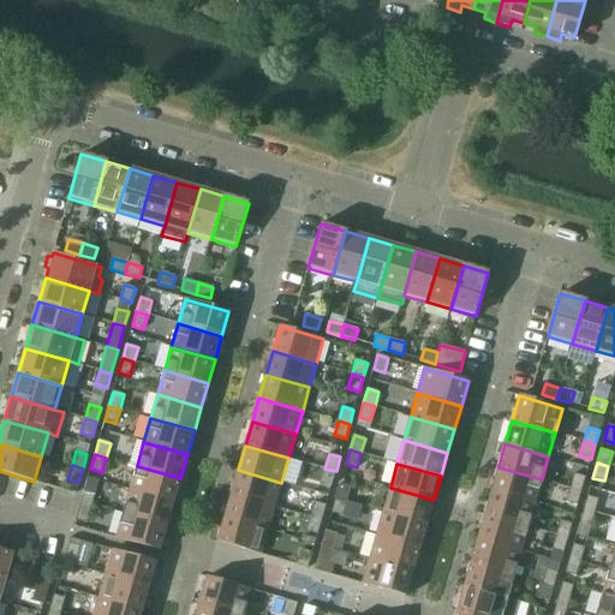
[(137,466),(130,489),(173,502),(180,478),(137,466)]
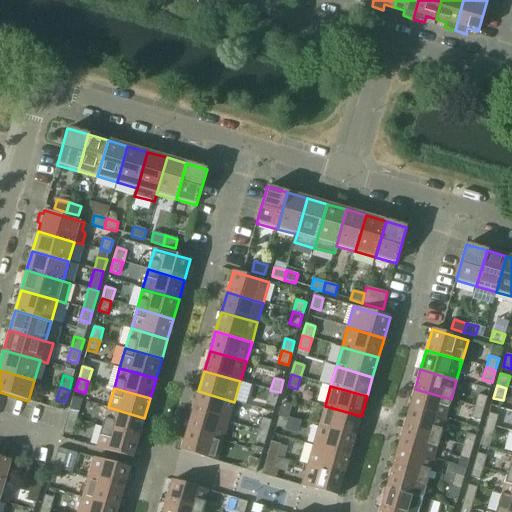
[(415,389),(409,408),(445,419),(451,399),(415,389)]
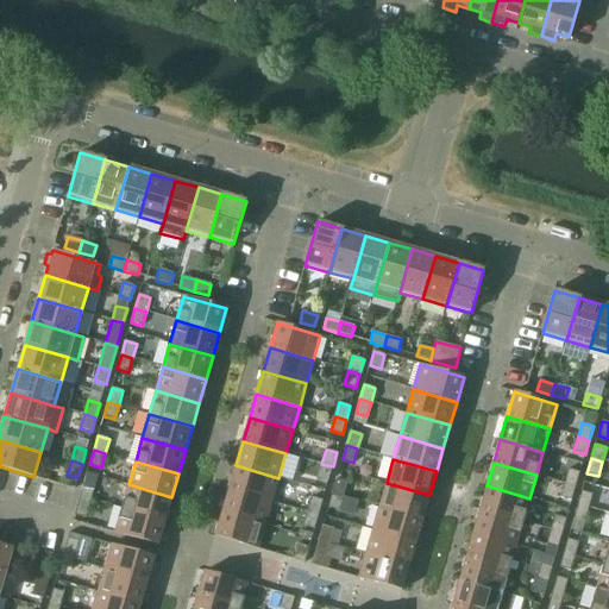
[(333,466),(321,464),(318,478),(328,481),(333,466)]
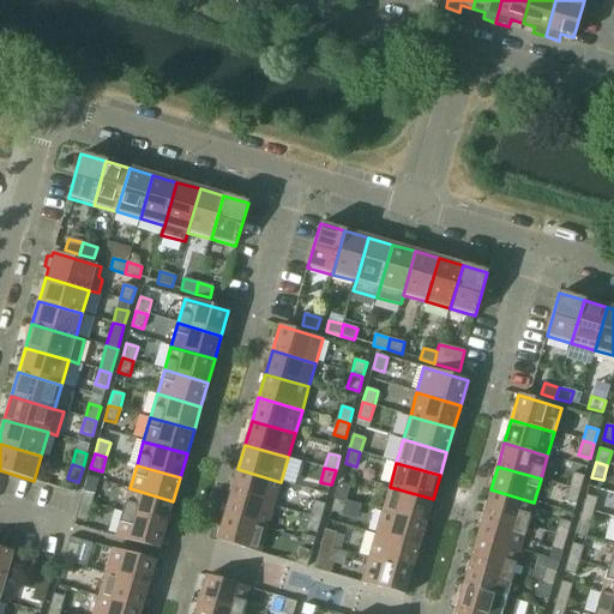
[(238,469),(230,493),(275,505),(281,482),(238,469)]
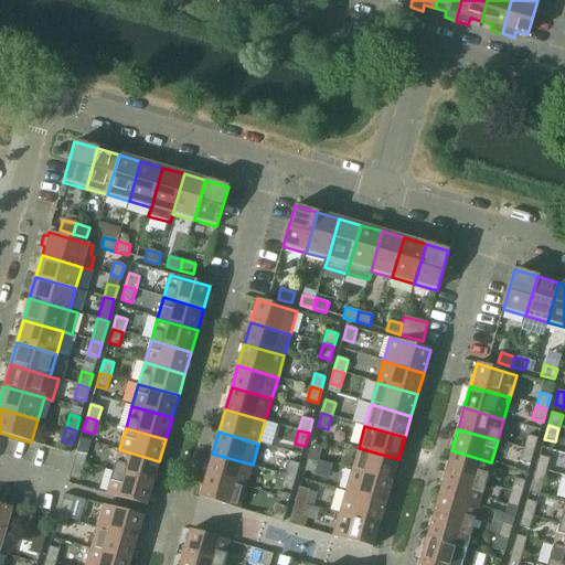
[(528,435),(524,448),(534,451),(537,438),(528,435)]
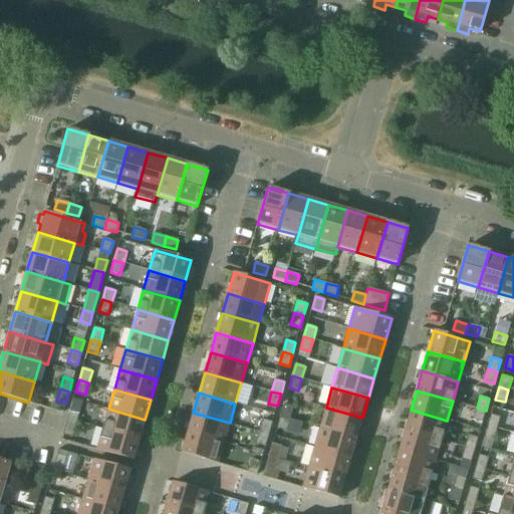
[(284,405),(280,417),(290,419),(293,407),(284,405)]
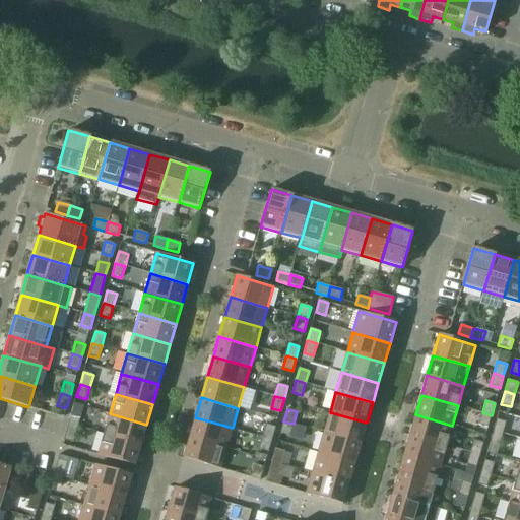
[(330,412),(324,433),(361,444),(367,423),(330,412)]
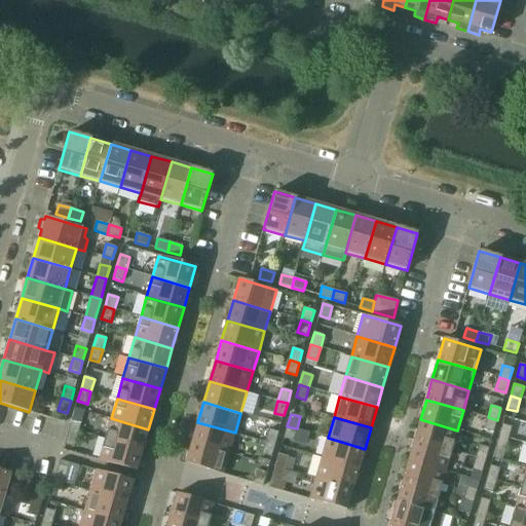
[(497,420),(488,417),(484,429),(493,433),(497,420)]
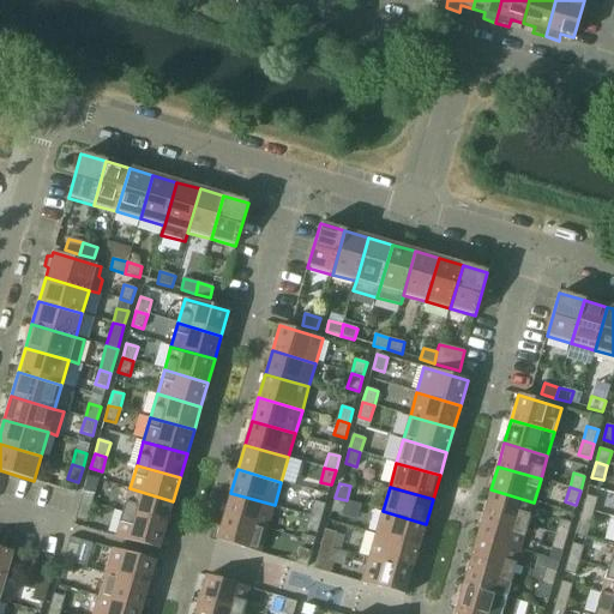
[(130,488),(122,512),(167,525),(173,501),(130,488)]
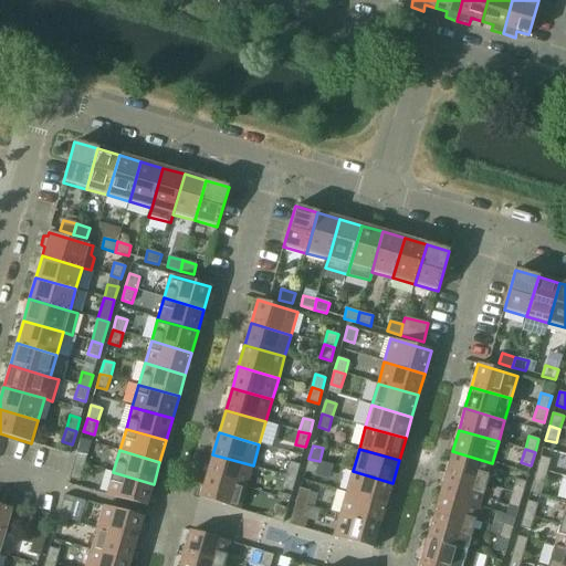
[(452,451),(446,473),(485,485),(492,463),(452,451)]
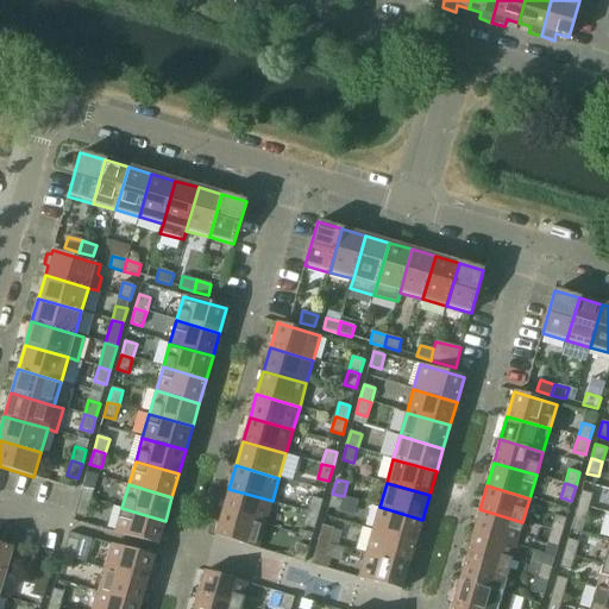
[(83,487),(79,501),(90,504),(94,490),(83,487)]
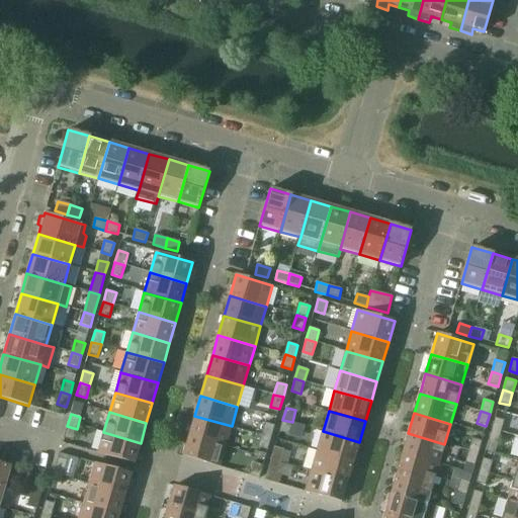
[(194,416),(189,435),(226,446),(232,426),(194,416)]
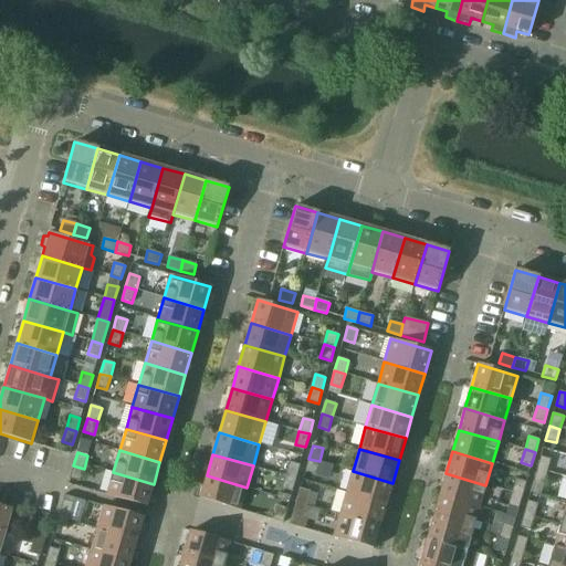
[(541,457),(537,470),(547,472),(551,459),(541,457)]
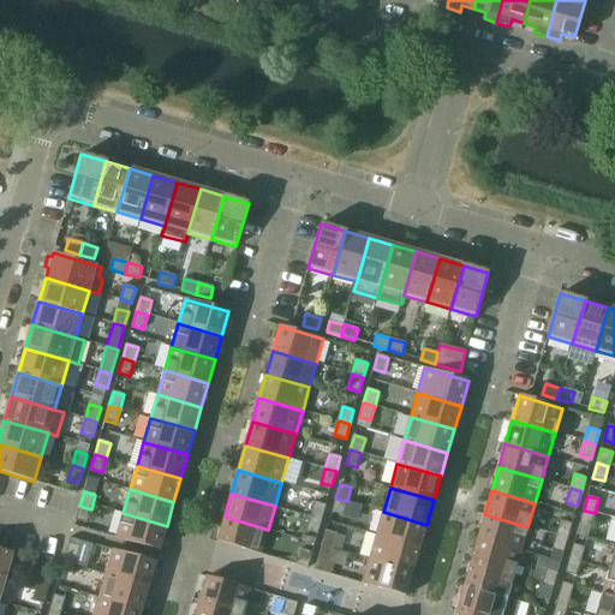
[(347,501),(335,499),(332,513),(342,515),(347,501)]
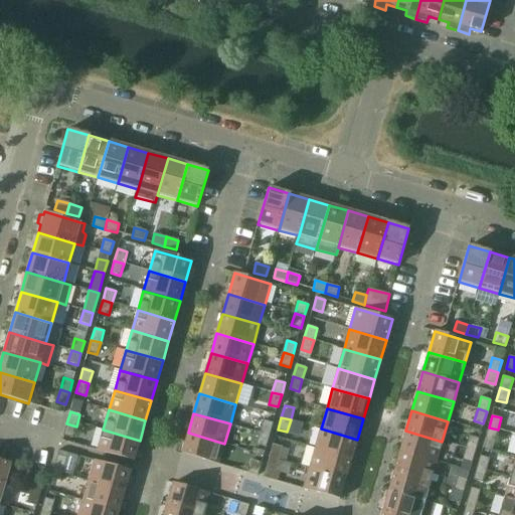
[(264,420),(261,433),(270,436),(273,423),(264,420)]
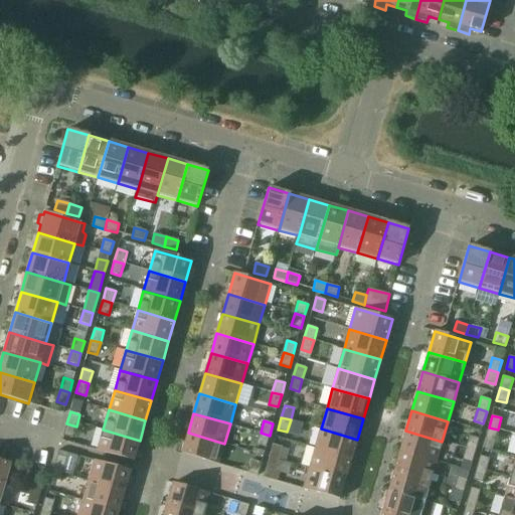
[(76,426),(66,423),(63,436),(72,439),(76,426)]
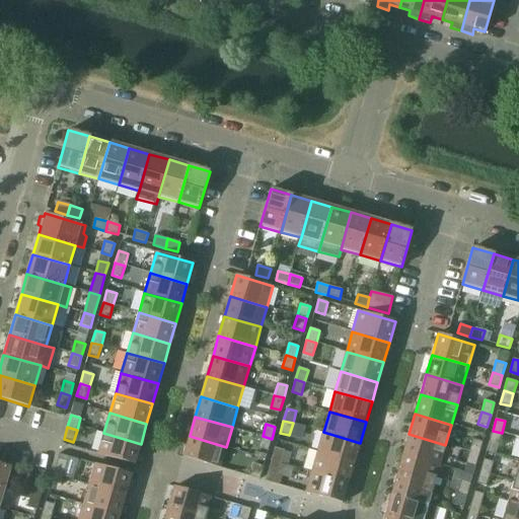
[(502,433),(493,431),(489,443),(498,445),(502,433)]
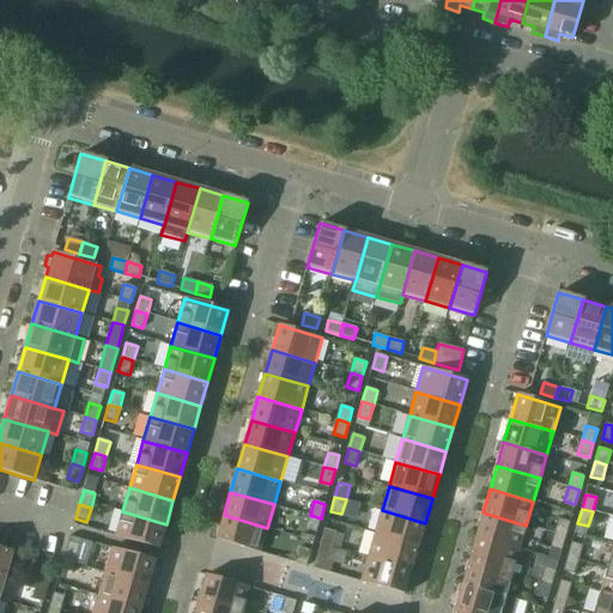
[(382,510),(375,534),(418,546),(425,523),(382,510)]
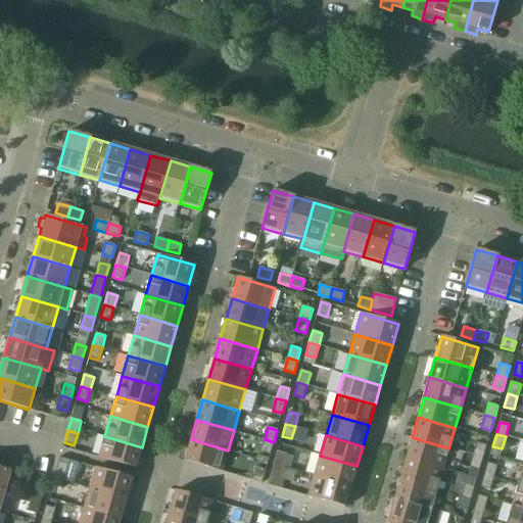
[(142,447),(104,436),(98,458),(136,468),(142,447)]
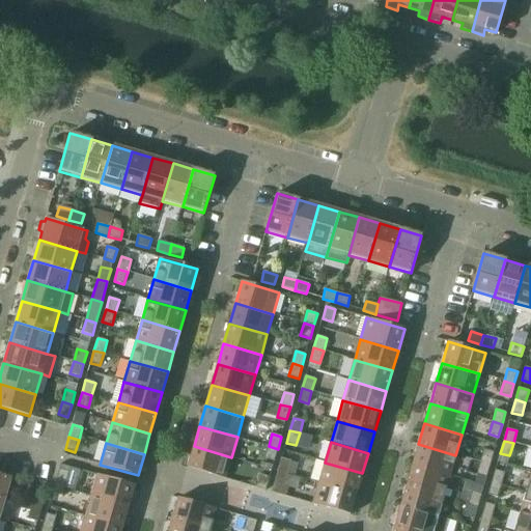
[(418,444),(412,465),(450,476),(455,455),(418,444)]
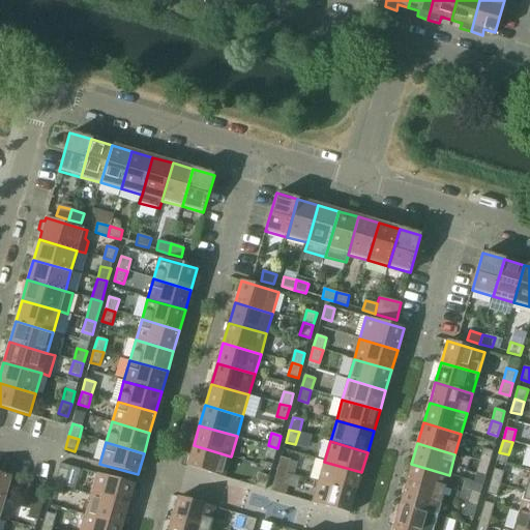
[(231,457),(194,445),(187,467),(225,477),(231,457)]
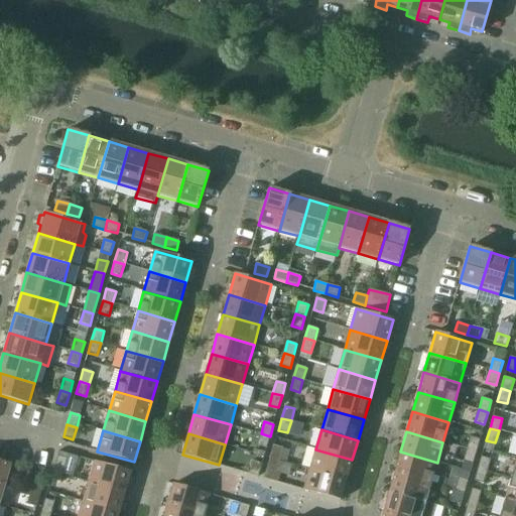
[(270,436),(261,433),(257,445),(266,448),(270,436)]
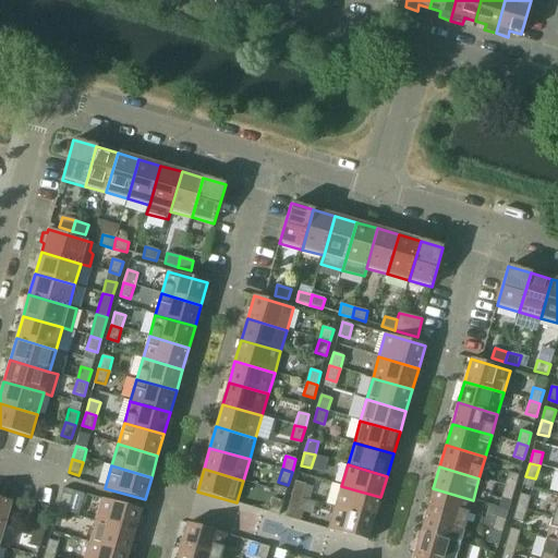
[(509,472),(505,485),(516,488),(519,475),(509,472)]
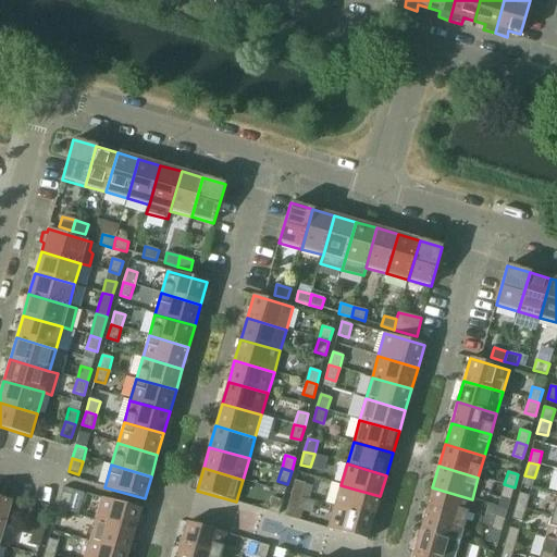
[(295,481),(292,494),(301,497),(306,484),(295,481)]
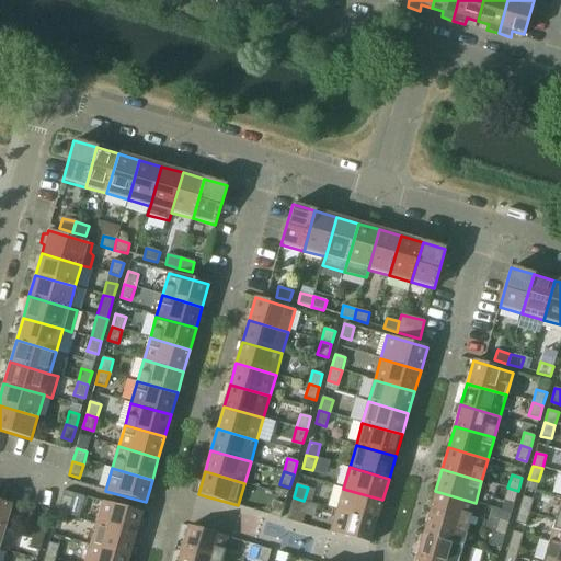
[(518,491),(507,488),(504,501),(514,504),(518,491)]
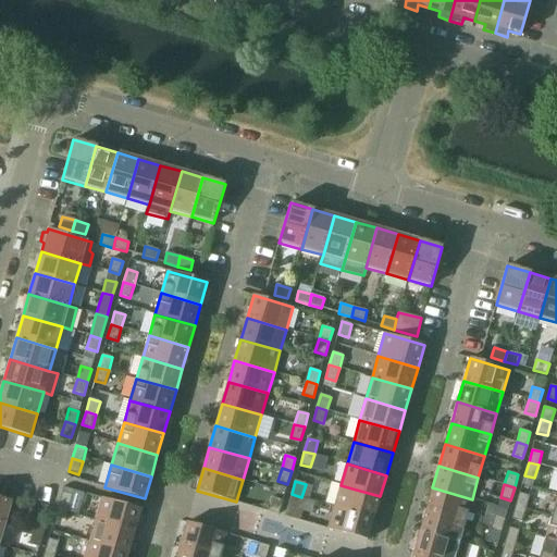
[(341,485),(334,506),(374,518),(380,496),(341,485)]
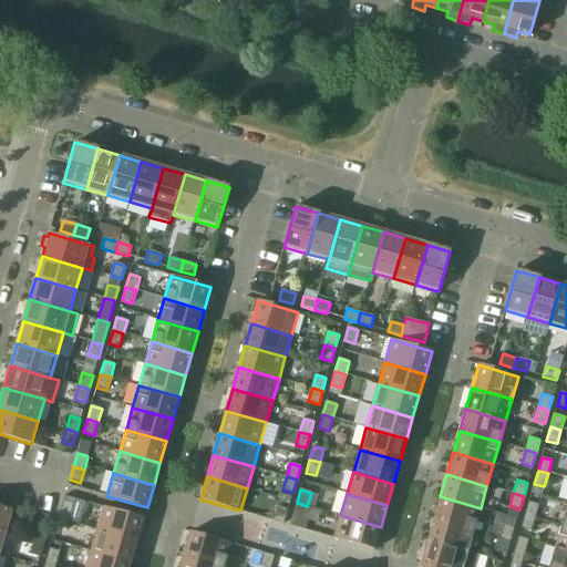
[(440,496),(434,518),(474,531),(482,533),(483,525),(476,523),(481,508),(440,496)]
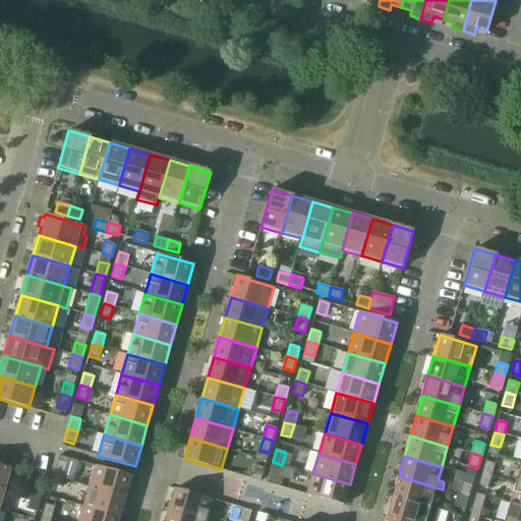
[(58,460),(55,472),(64,475),(68,463),(58,460)]
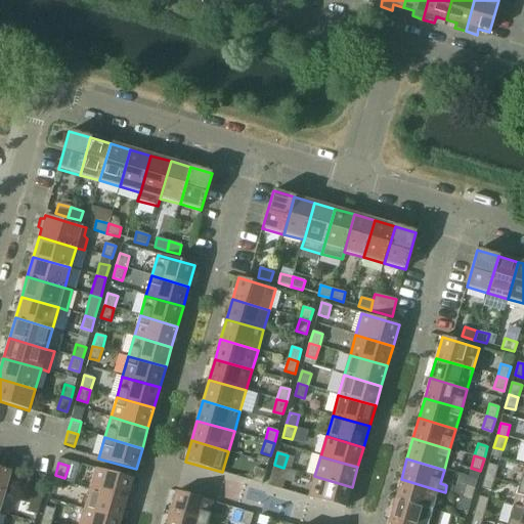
[(488,464),(485,476),(494,479),(498,467),(488,464)]
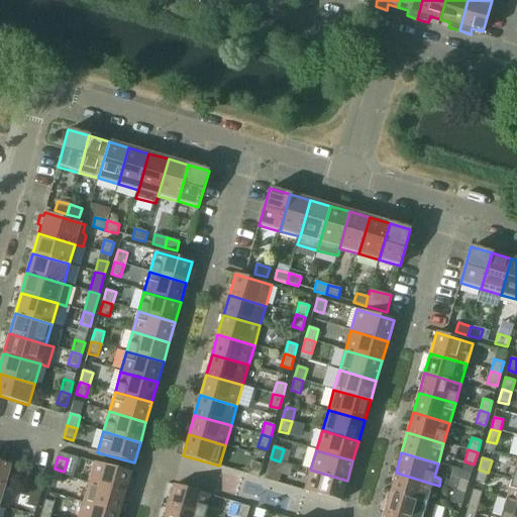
[(277,473),(280,461),(271,458),(268,471),(265,480),(278,483),(281,474),(277,473)]
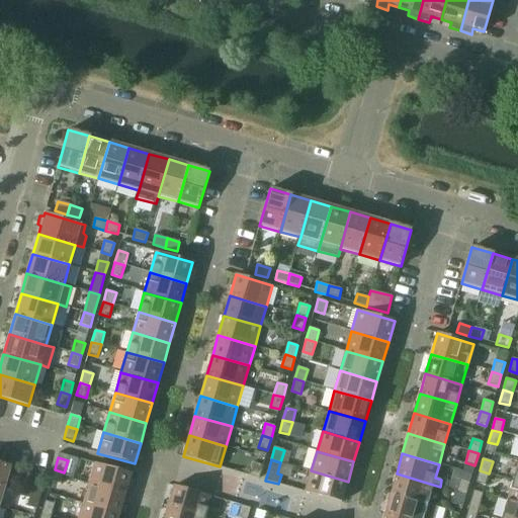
[(0,462),(0,485),(5,487),(11,465),(0,462)]
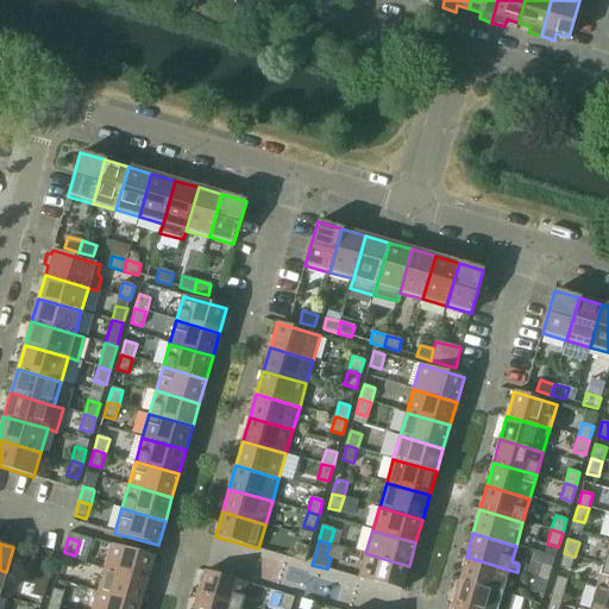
[(111,544),(104,569),(148,582),(155,557),(111,544)]
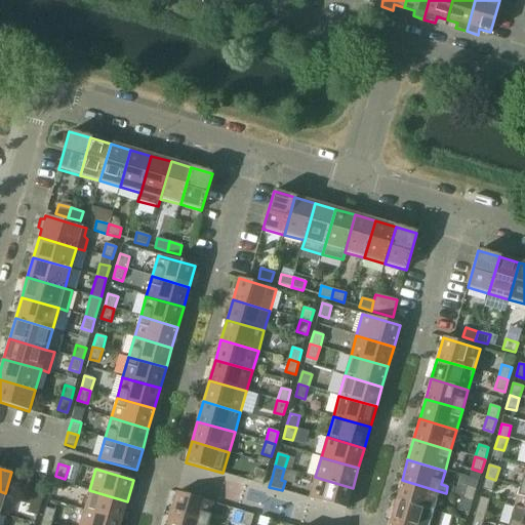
[(253,482),(263,485),(267,473),(256,470),(253,482)]
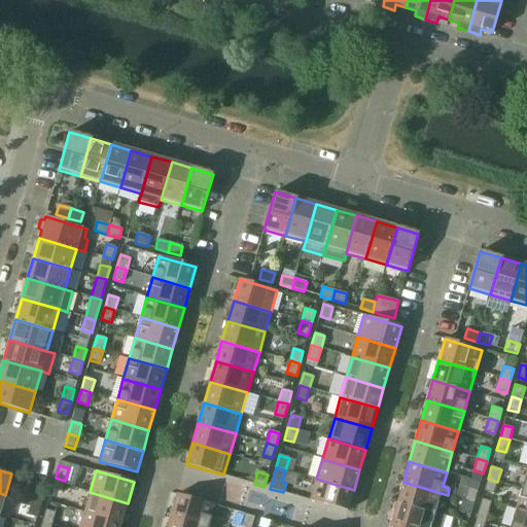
[(65,481),(56,478),(51,490),(62,493),(65,481)]
